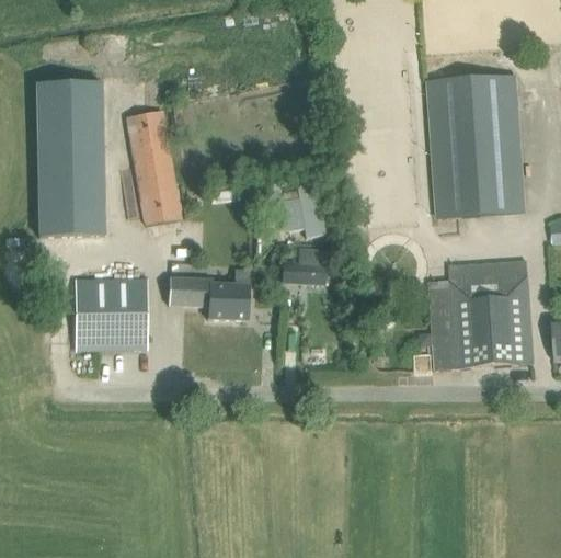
[(493,78),(428,81),(436,217),(503,214),(525,212),(515,76),(493,78)]
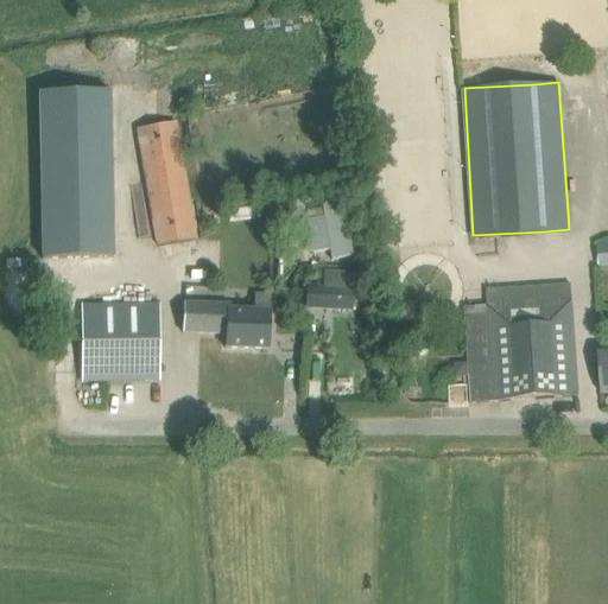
[(113,255),(109,89),(38,90),(42,256),(113,255)]
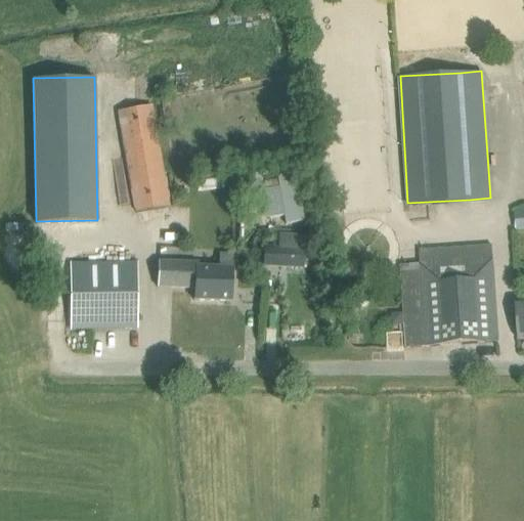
[(119,109),(132,190),(136,210),(167,205),(149,103),(119,109)]
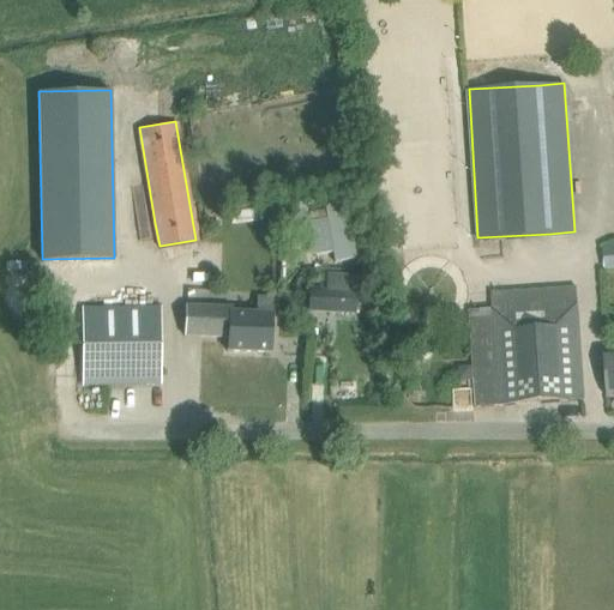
[(325,204),(326,215),(306,218),(315,253),(332,249),(335,260),(353,257),(342,200),(325,204)]
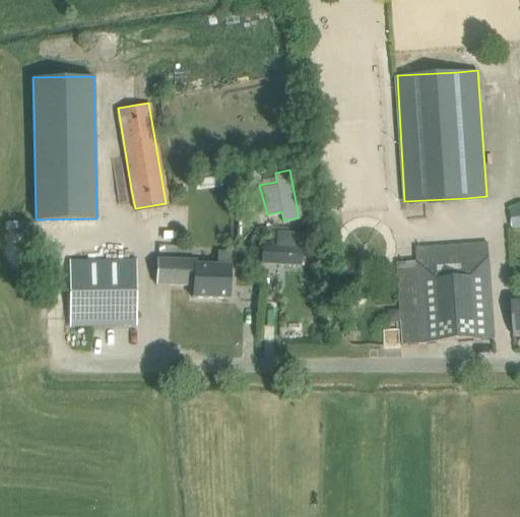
[(519,207),(511,209),(513,225),(519,224),(519,207)]
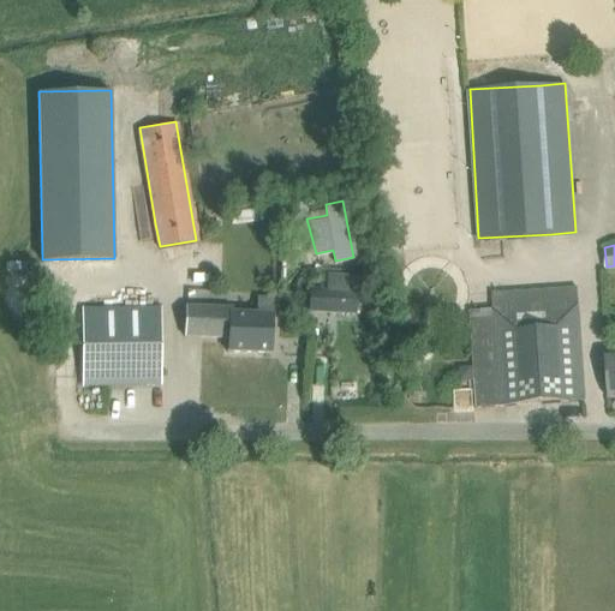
[(356,311),(357,274),(328,273),(327,289),(310,289),(309,309),(356,311)]
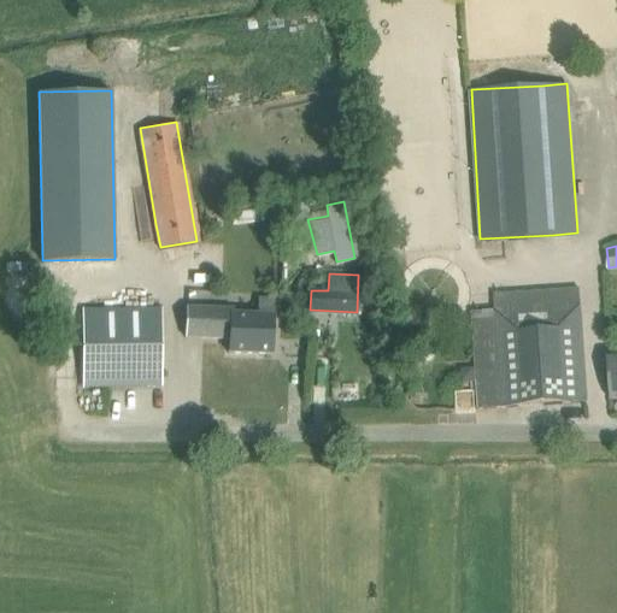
[(230,310),(229,337),(228,351),(271,352),(272,328),(274,295),(258,294),(258,311),(233,310),(230,310)]
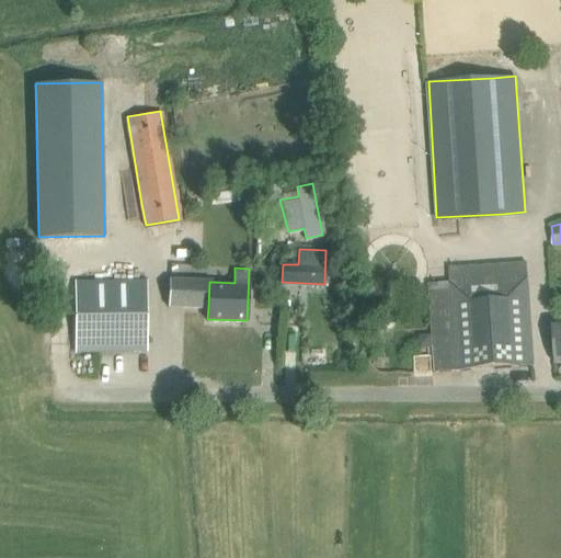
[(527,275),(449,281),(434,282),(439,369),(534,363),(527,275)]
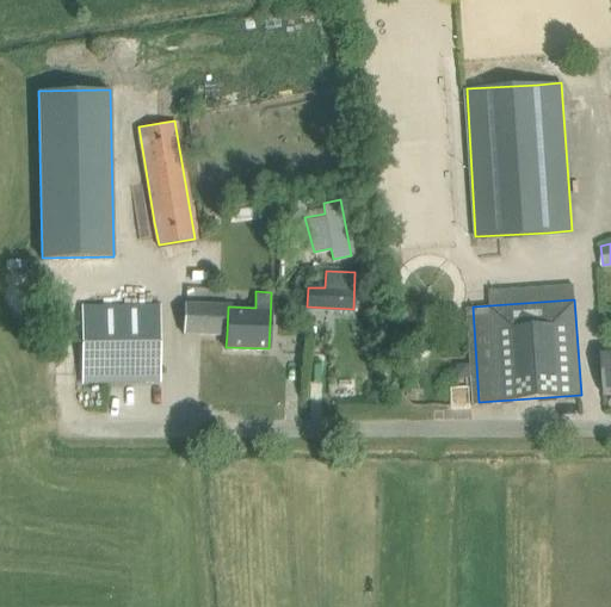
[(184,332),(227,334),(228,307),(230,307),(230,303),(185,302),(184,332)]
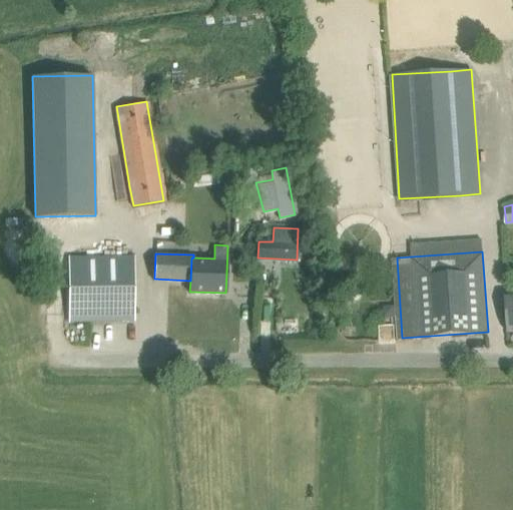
[(70,255),(69,300),(68,320),(134,320),(134,313),(136,257),(70,255)]
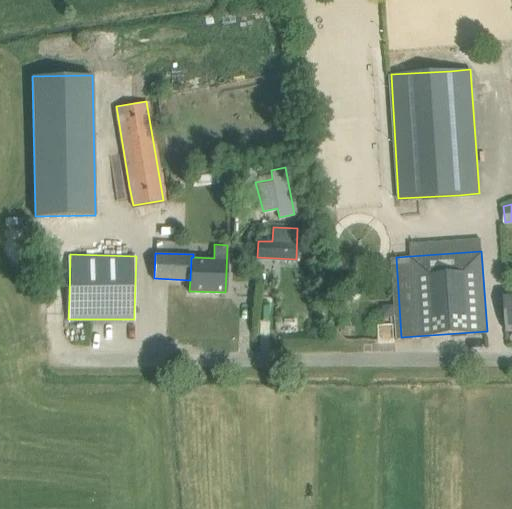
[(511,293),(503,294),(505,310),(506,330),(511,329),(511,293)]
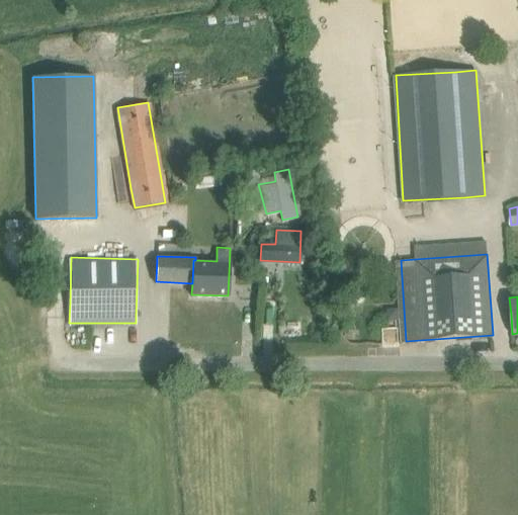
[(398,305),(385,306),(386,318),(399,317),(398,305)]
